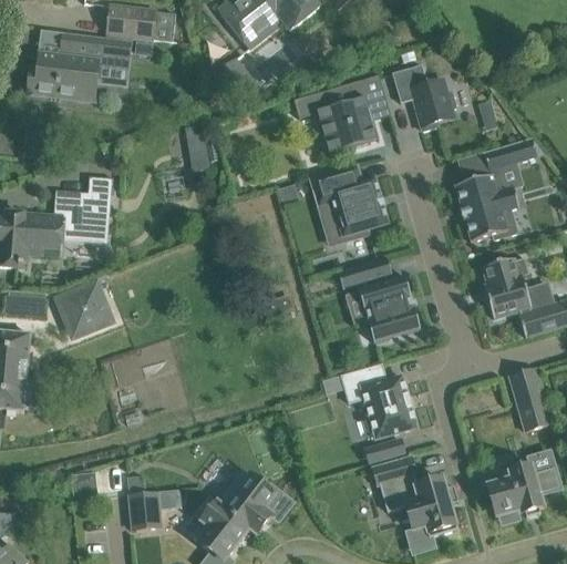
[(230,0),(218,10),(233,27),(249,49),(284,22),(290,30),(319,7),(315,0),(230,0)]
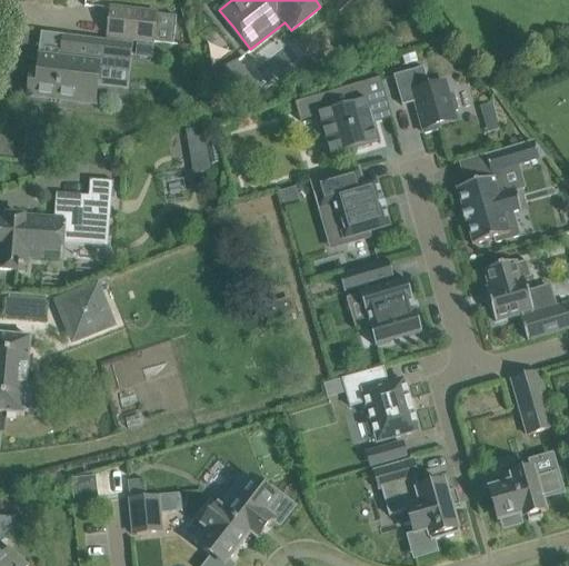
[(158,9),(110,2),(106,36),(152,42),(153,37),(172,39),(175,17),(157,15),(158,9)]
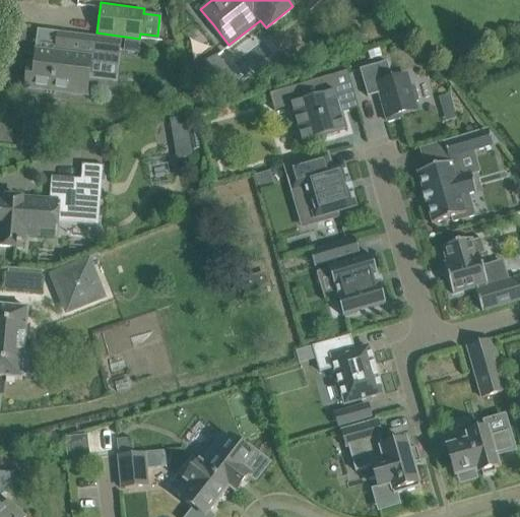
[(35,63),(28,62),(25,85),(85,92),(89,57),(117,60),(119,39),(57,31),(56,46),(57,46),(56,52),(37,50),(35,63)]
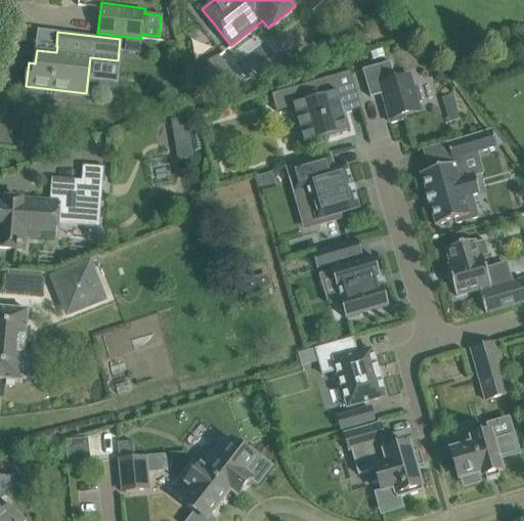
[(124,39),(123,50),(138,52),(139,41),(124,39)]
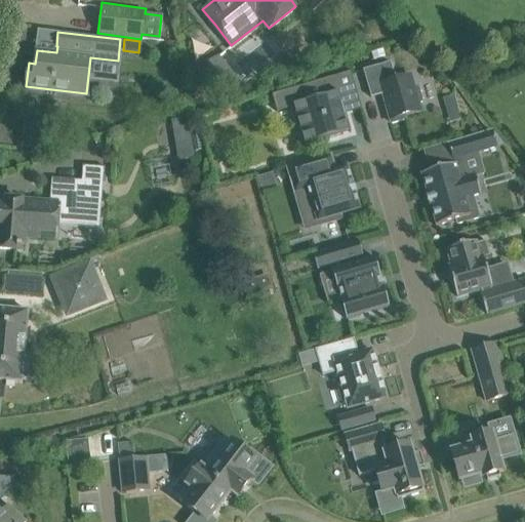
[(217,92),(237,77),(218,54),(200,70),(217,92)]
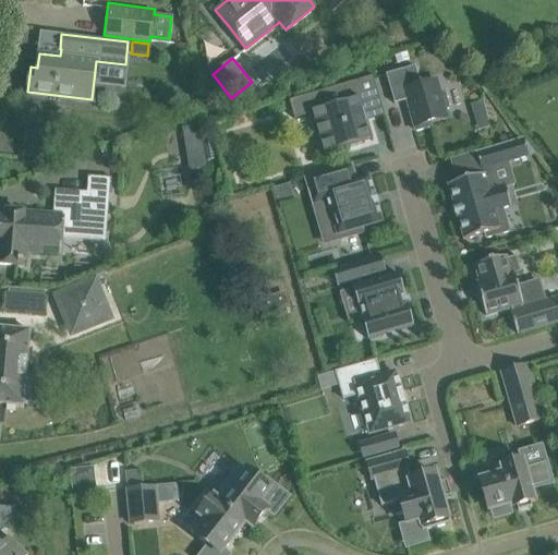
[(436,79),(421,83),(415,63),(386,72),(395,101),(407,98),(416,129),(432,124),(431,120),(447,116),(445,107),(449,106),(444,91),(440,92),(436,79)]
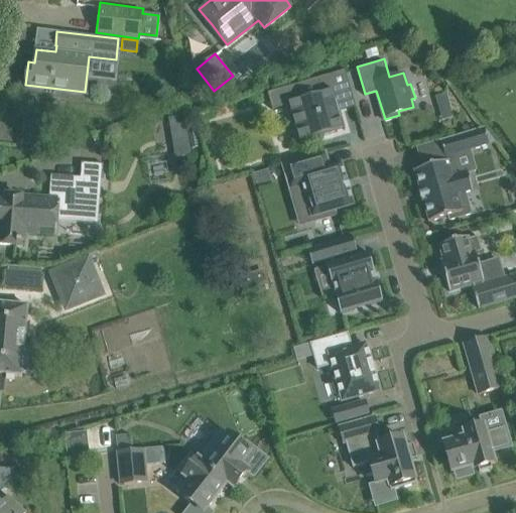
[(338,102),(353,98),(345,69),(267,91),(272,108),(287,104),(298,141),(337,129),(344,128),(345,127),(344,122),(342,116),(340,110),(338,102)]
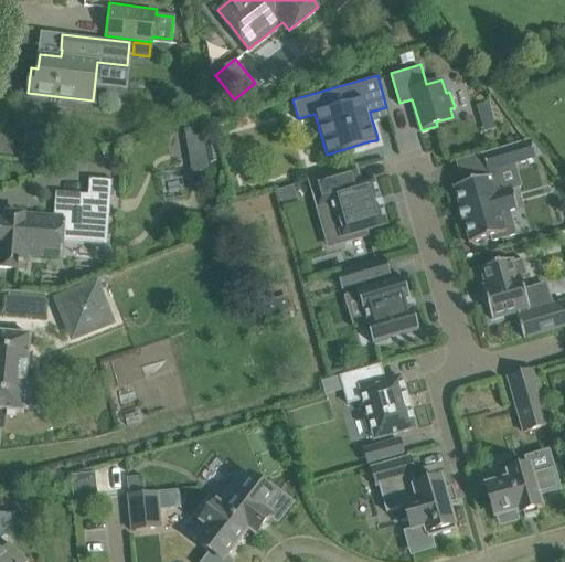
[(489,99),(478,102),(480,115),(492,113),(489,99)]
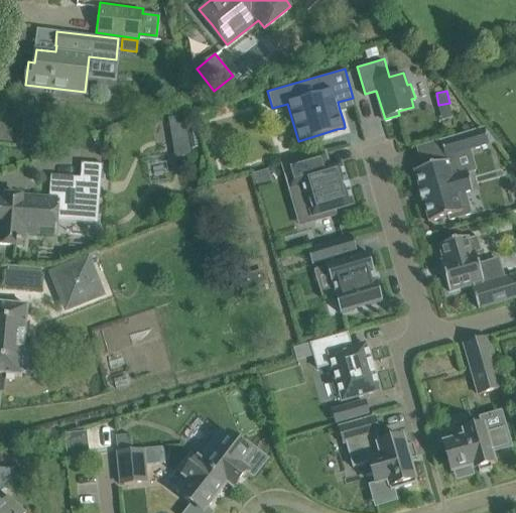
[(185,113),(170,117),(178,155),(195,151),(185,113)]
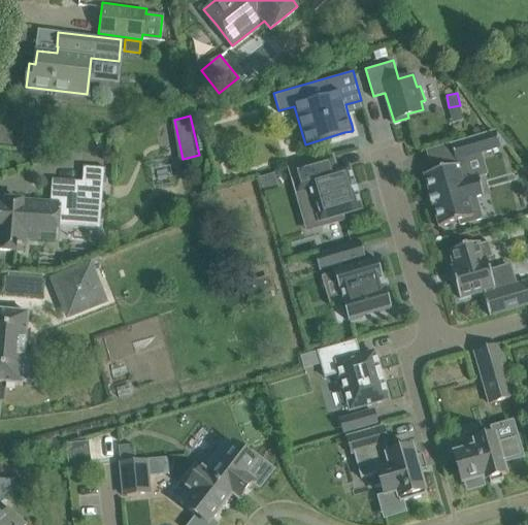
[(483,194),(484,194),(477,173),(476,173),(476,174),(469,176),(464,157),(500,146),(495,129),(451,142),(455,158),(434,164),(435,169),(423,173),(424,174),(429,193),(428,194),(432,204),(433,204),(438,224),(437,224),(438,225),(459,219),(460,223),(482,217),(475,195),(482,193),(483,194)]
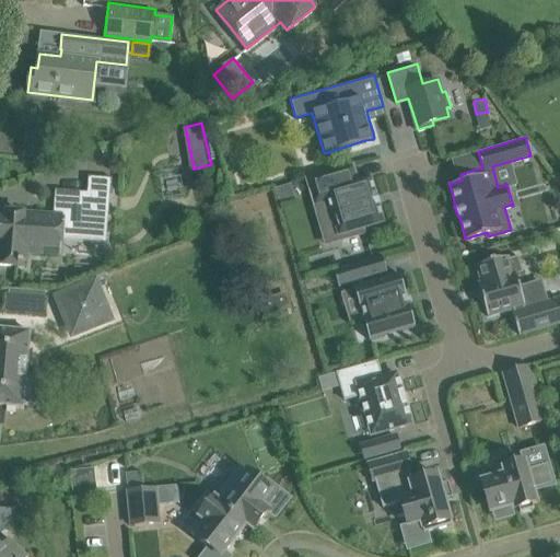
[(352,163),(306,176),(318,215),(335,210),(342,238),(364,231),(365,231),(364,225),(382,221),(384,221),(383,219),(378,204),(380,204),(378,202),(377,202),(375,195),(376,194),(376,193),(375,193),(371,177),(371,176),(358,180),(341,184),(337,169),(352,164),(352,163)]
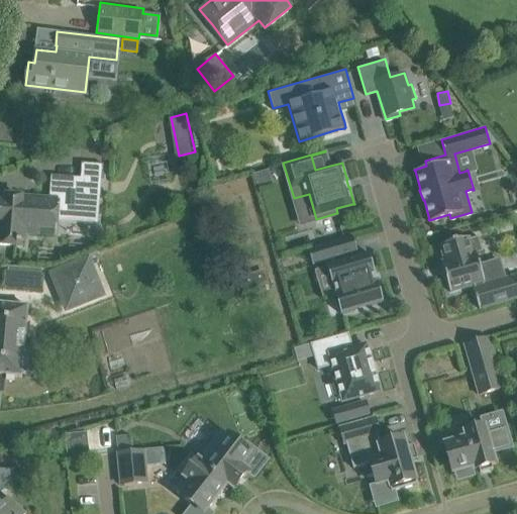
[(103,164),(103,163),(81,161),(80,175),(49,173),(48,198),(0,194),(0,242),(21,244),(22,230),(55,232),(57,217),(96,220),(98,195),(101,164),(103,164)]
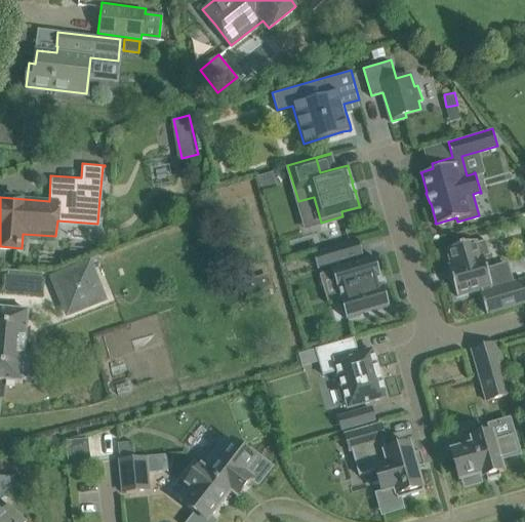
[(272,170),(256,175),(260,190),(276,185),(272,170)]
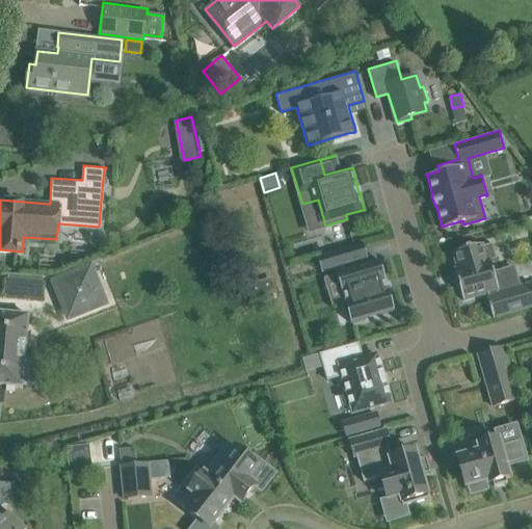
[(366,258),(368,258),(363,242),(317,256),(322,271),(337,267),(338,271),(337,271),(351,321),(394,309),(379,259),(367,262),(366,258)]
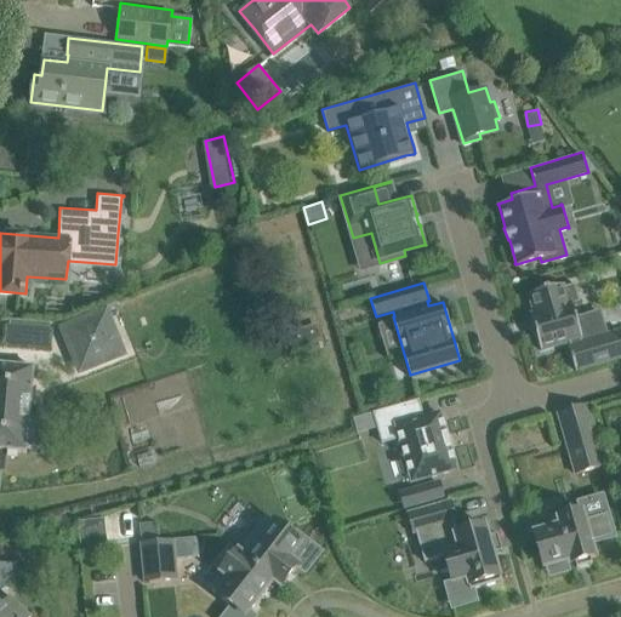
[(620,354),(620,329),(581,341),(581,336),(582,336),(573,303),(580,301),(575,283),(564,285),(563,283),(529,292),(534,310),(530,312),(541,348),(569,340),(570,344),(568,344),(575,369),(620,354)]
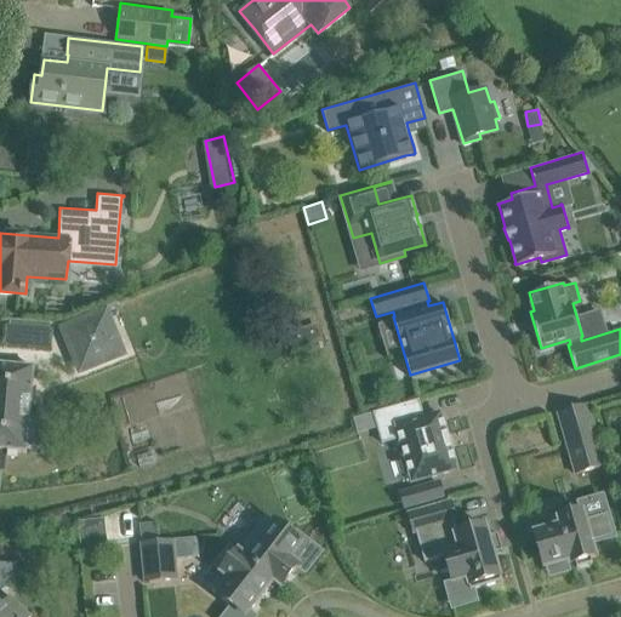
[(64,330),(80,370),(107,359),(102,347),(115,342),(104,314),(64,330)]
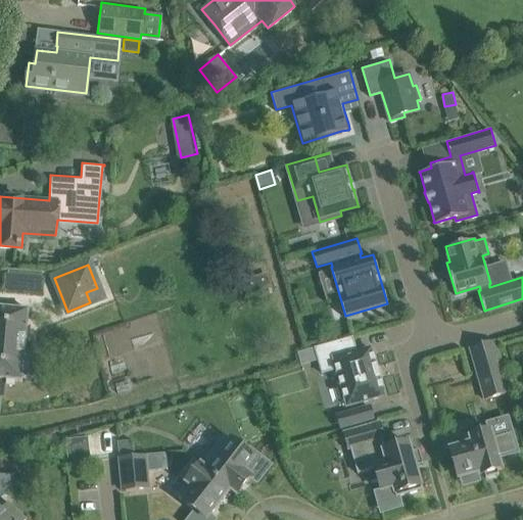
[(43,270),(7,267),(6,288),(41,291),(43,270)]
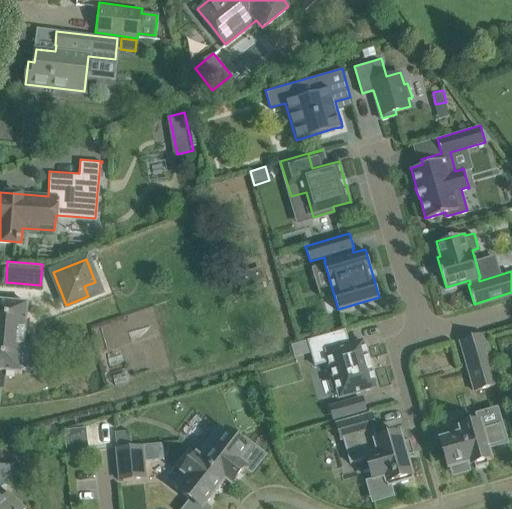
[(0,368),(18,370),(18,371),(22,371),(22,368),(21,368),(22,365),(33,366),(35,344),(24,343),(24,341),(25,331),(27,304),(28,301),(25,301),(0,299),(0,368)]
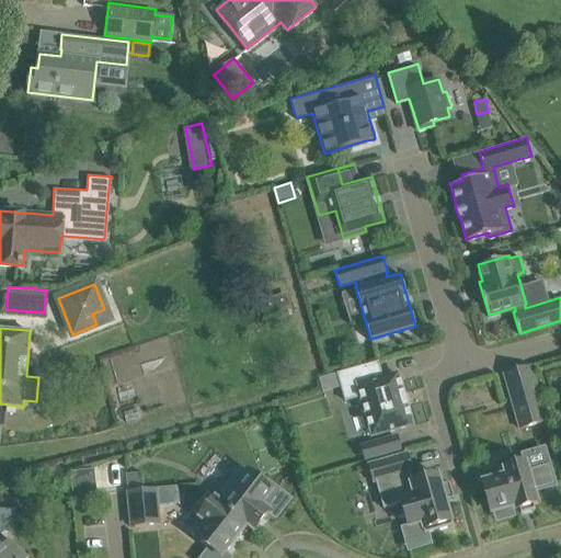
[(373,434),(412,423),(407,405),(408,405),(403,390),(398,372),(382,377),(377,360),(338,372),(345,399),(361,394),(373,434)]
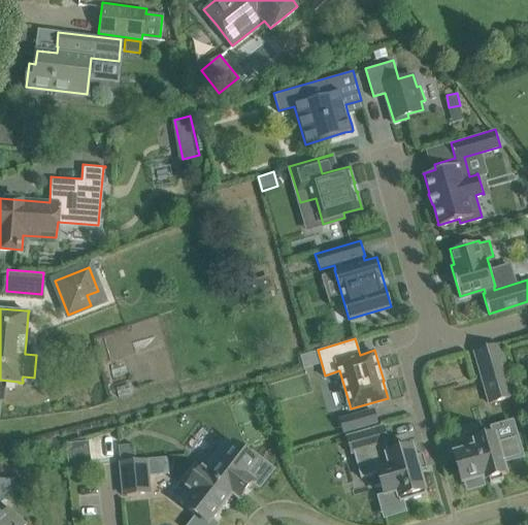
[(513,394),(505,366),(481,373),(489,401),(513,394)]
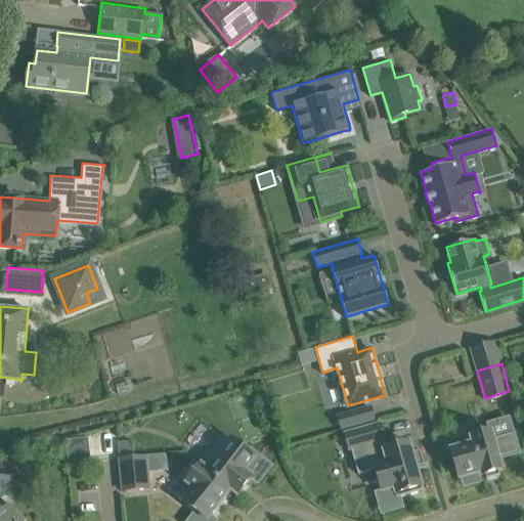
[(370,405),(347,413),(351,425),(375,419),(370,405)]
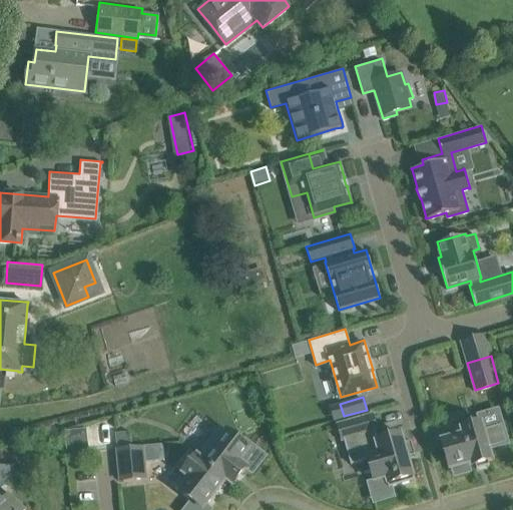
[(351,463),(368,458),(373,478),(374,481),(386,477),(388,486),(393,485),(414,479),(408,456),(416,454),(411,439),(403,442),(401,434),(378,440),(375,430),(377,429),(372,413),(337,423),(341,435),(342,439),(344,438),(351,463)]
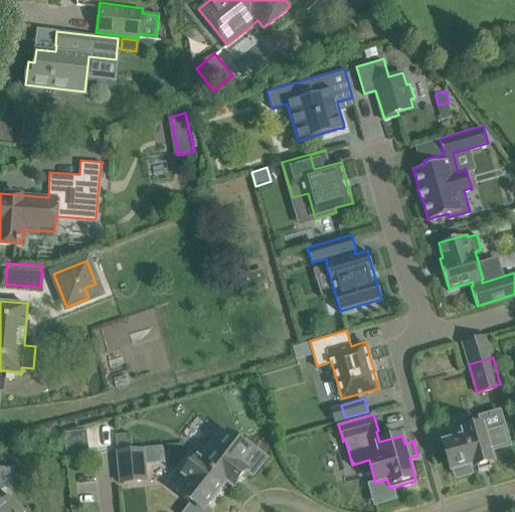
[(509,443),(503,423),(485,430),(483,423),(463,430),(464,435),(443,441),(452,470),(472,464),(473,466),(477,465),(478,470),(491,466),(490,461),(494,460),(490,449),(509,443)]
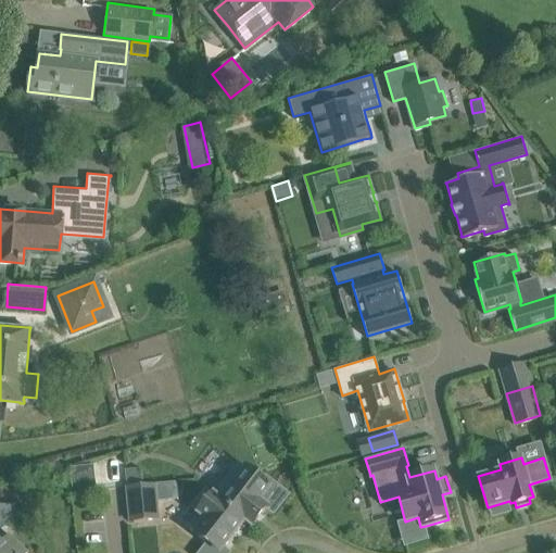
[(238,461),(215,490),(253,523),(265,507),(267,505),(260,499),(270,486),(261,479),(238,461)]
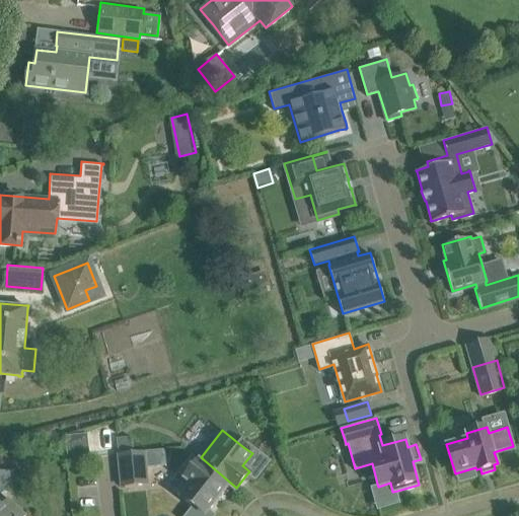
[(88,433),(66,435),(69,462),(91,459),(88,433)]
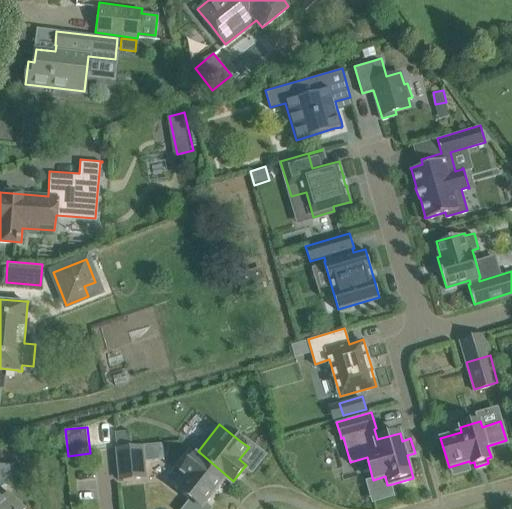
[(128,429),(116,431),(117,445),(130,444),(128,429)]
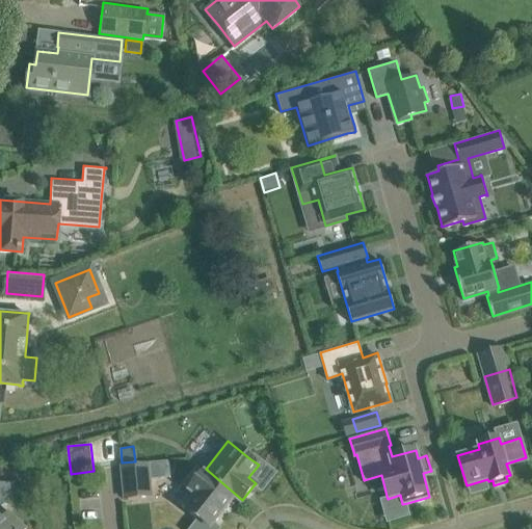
[(148,461),(121,465),(125,499),(151,496),(148,461)]
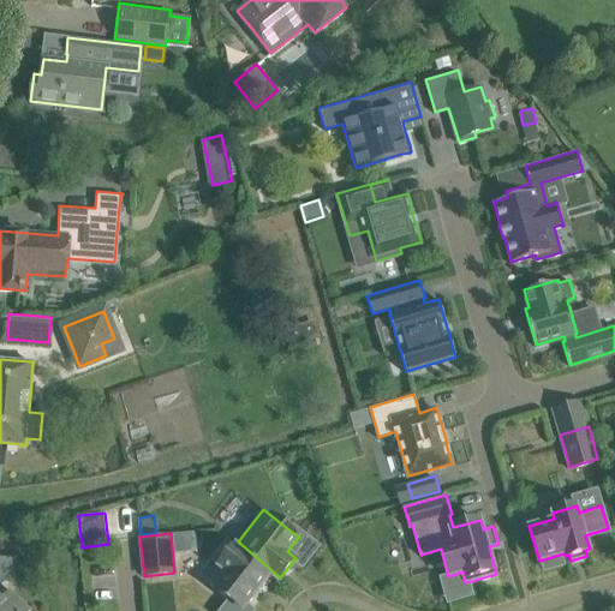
[(280,577),(238,541),(236,544),(227,537),(209,559),(219,565),(207,581),(228,597),(243,609),(248,601),(270,574),(278,580),(280,577)]
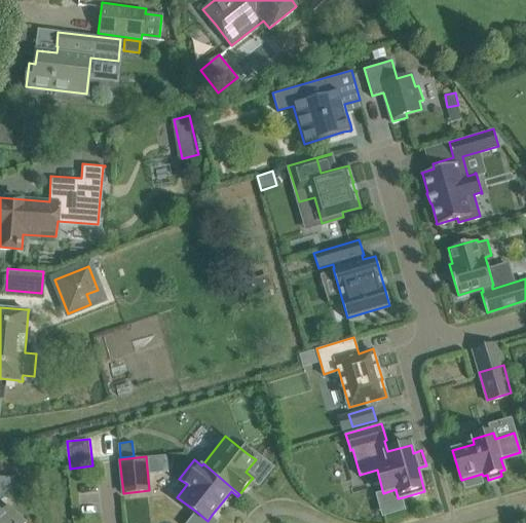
[(7,493),(20,492),(20,476),(14,475),(0,475),(0,498),(1,499),(7,493)]
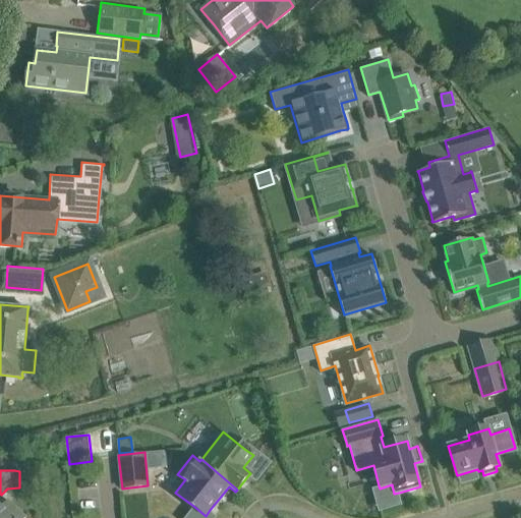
[(23,517),(25,517),(7,500),(1,506),(0,504),(0,517),(23,517)]
